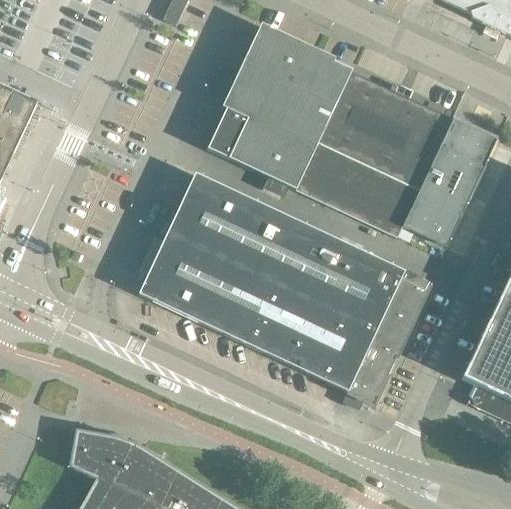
[(171,0),(163,19),(176,25),(188,0),(171,0)]
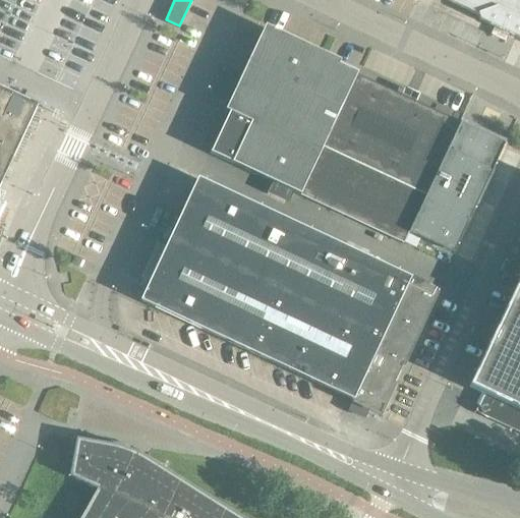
[(198,0),(197,3),(211,9),(215,0),(198,0)]
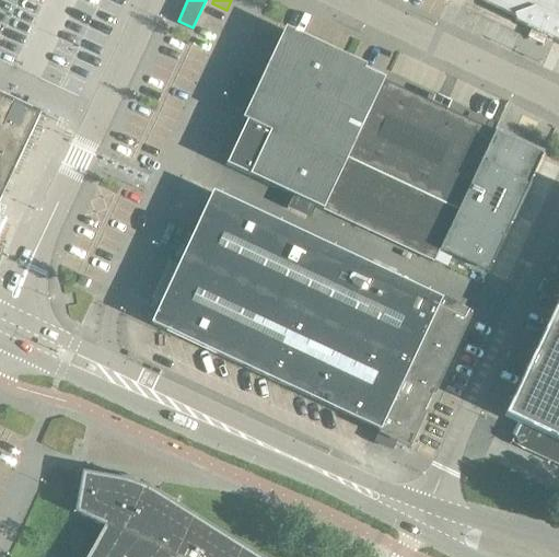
[(479,0),(516,18),(519,23),(558,42),(558,0),(479,0)]
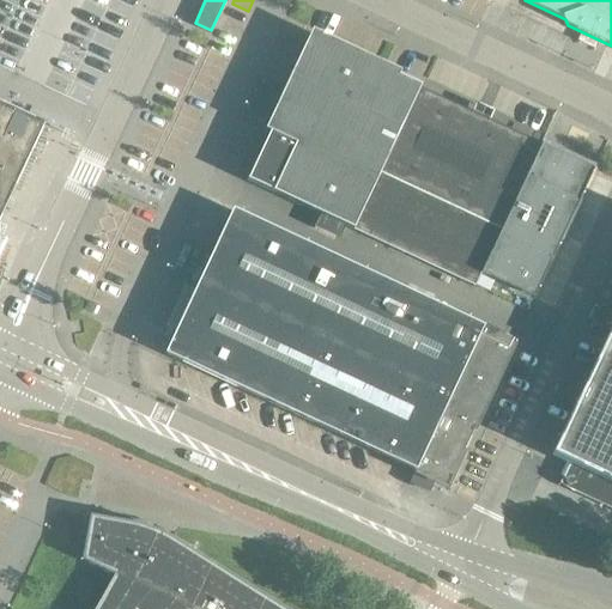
[(379,176),(420,84),(406,78),(395,73),(395,72),(314,35),(311,41),(271,126),(379,176)]
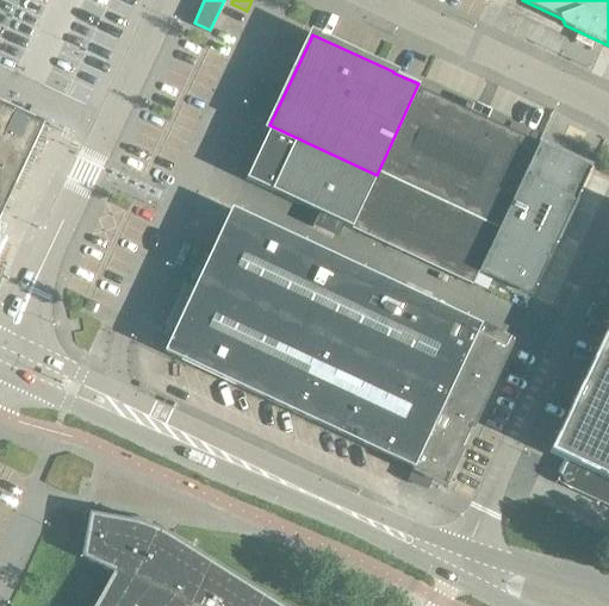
[(515,195),(540,141),(420,85),(421,85),(418,83),(377,175),(372,186),(353,226),(473,283),(479,269),(515,195)]
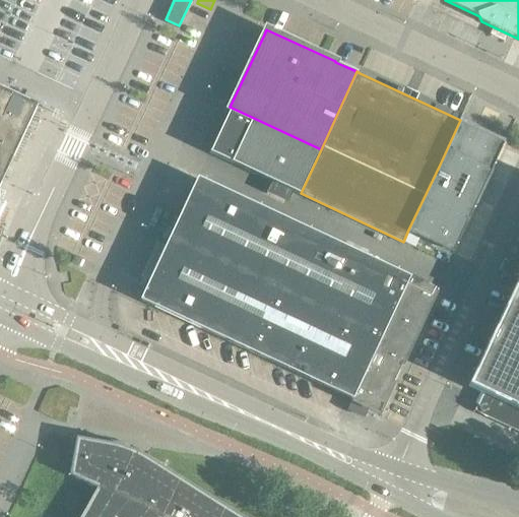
[(0,183),(10,160),(9,160),(17,145),(38,102),(16,91),(0,83),(0,183)]
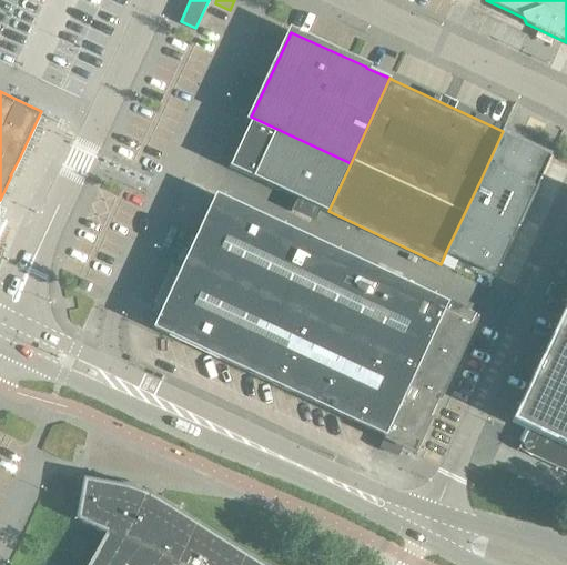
[(351,163),(251,117),(251,118),(252,118),(250,121),(242,138),(230,163),(230,164),(303,199),(315,204),(328,211),(346,173),(351,163)]
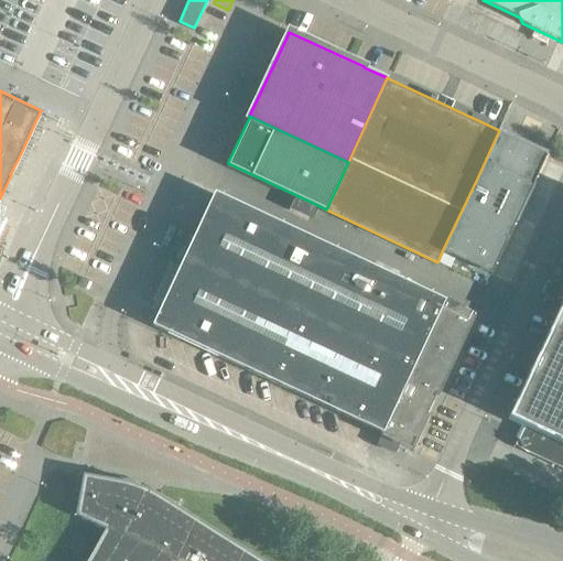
[(538,149),(508,135),(500,130),(499,130),(476,181),(443,249),(456,256),(457,254),(477,263),(476,265),(490,272),(547,152),(538,149)]
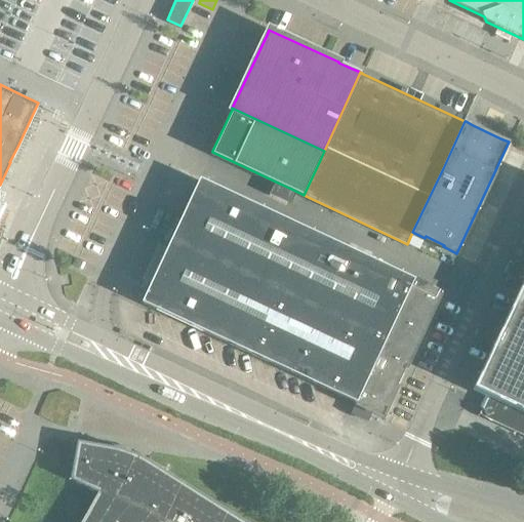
[(383,415),(441,290),(371,258),(371,259),(346,248),(346,246),(200,177),(188,203),(190,204),(178,228),(176,227),(165,251),(166,252),(155,276),(154,276),(146,293),(143,300),(355,400),(354,402),(356,403),(383,415)]
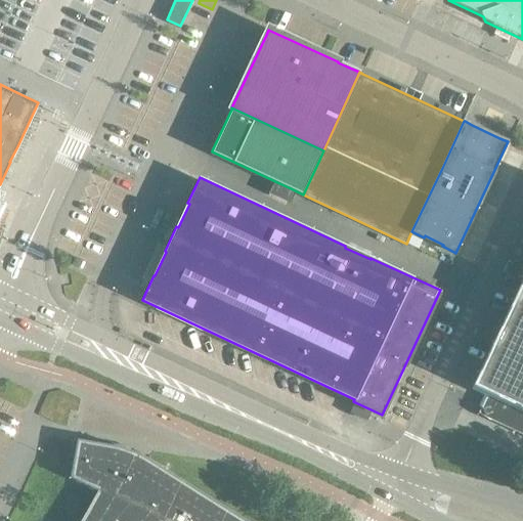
[(522,278),(498,331),(499,332),(491,350),(489,349),(472,387),(486,394),(479,410),(485,415),(522,432),(522,278)]
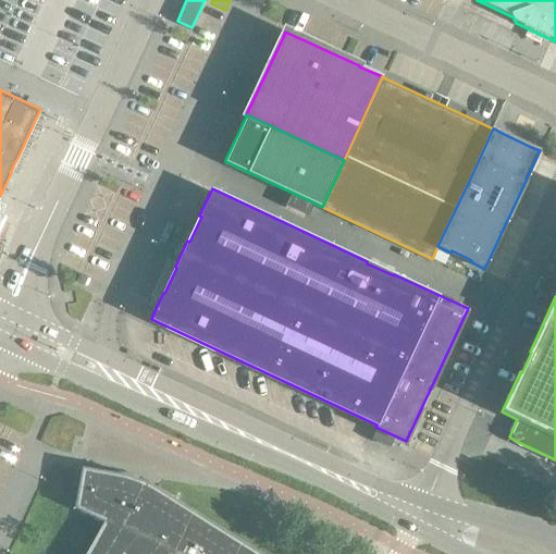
[(165,553),(169,552),(173,553),(262,553),(160,490),(151,484),(143,480),(133,477),(135,472),(134,472),(132,477),(122,474),(82,466),(75,507),(109,524),(98,546),(91,553),(165,553)]
